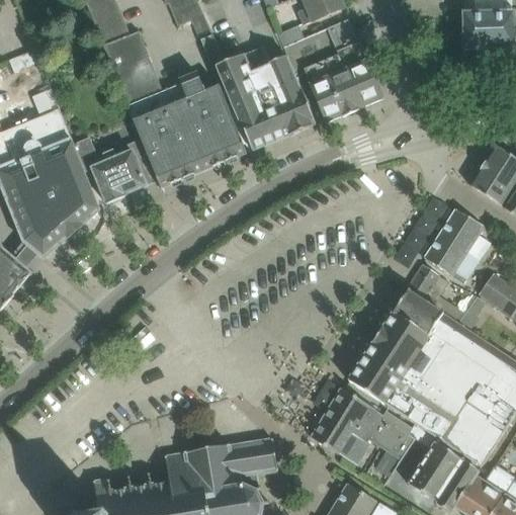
[(103,0),(88,6),(93,17),(118,7),(115,0),(103,0)]
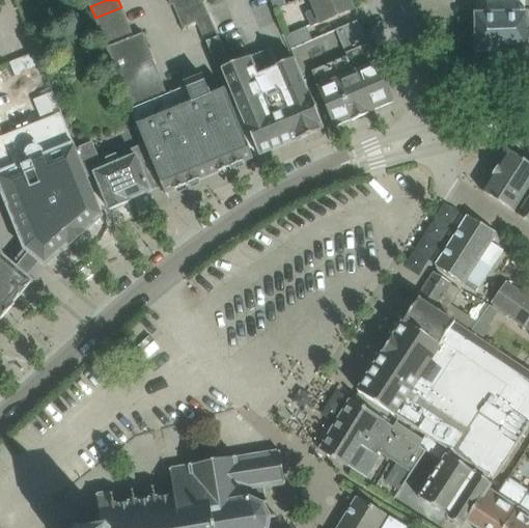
[(175,14),(201,2),(200,0),(173,0),(168,2),(168,3),(171,2),(175,14)]
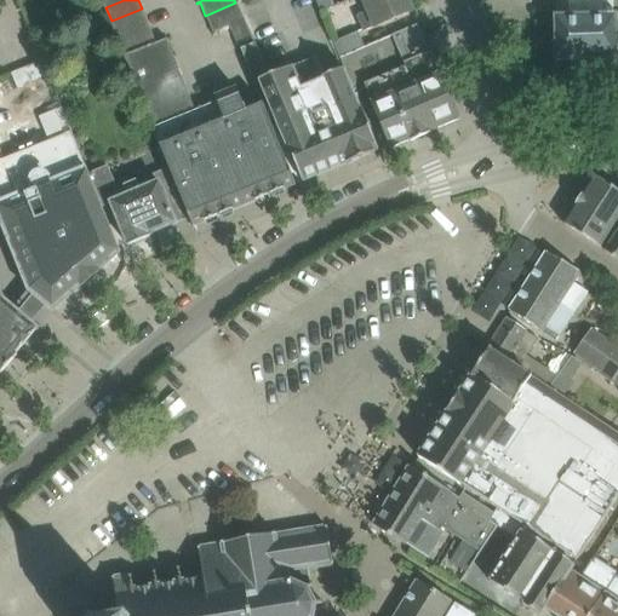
[(362,0),(366,7),(354,12),(361,29),(410,7),(406,0),(362,0)]
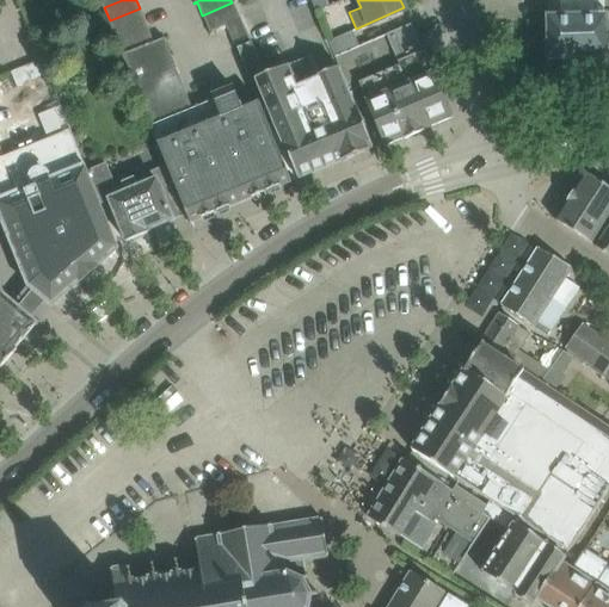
[(557,0),(558,11),(543,12),(545,57),(608,55),(608,10),(603,11),(602,0),(557,0)]
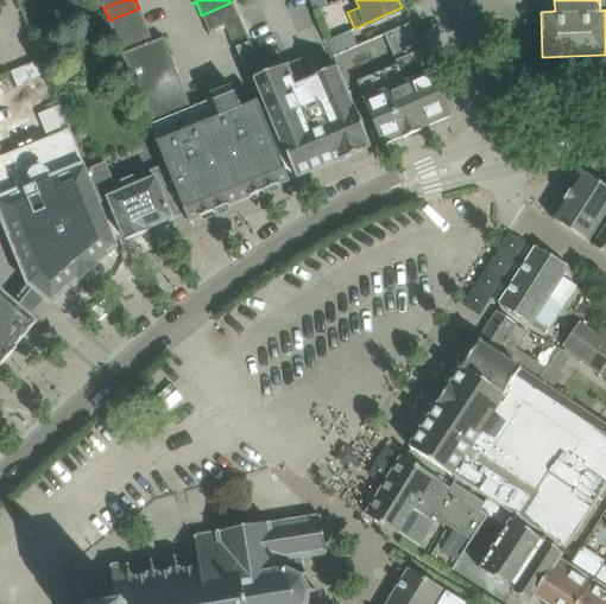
[(237,17),(231,2),(201,16),(207,29),(223,23),(232,45),(247,38),(237,17)]
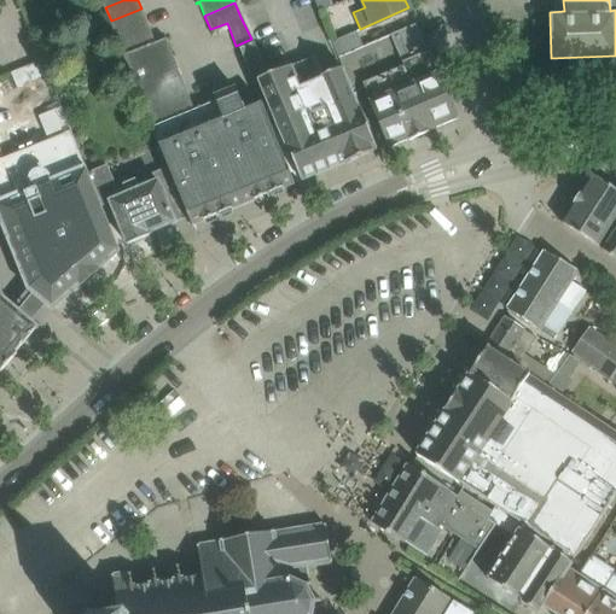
[(116,35),(146,22),(141,9),(111,21),(116,35)]
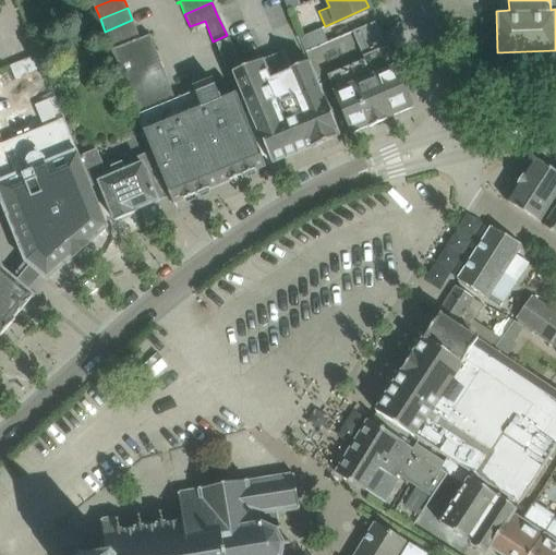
[(110,47),(139,36),(132,20),(105,32),(110,47)]
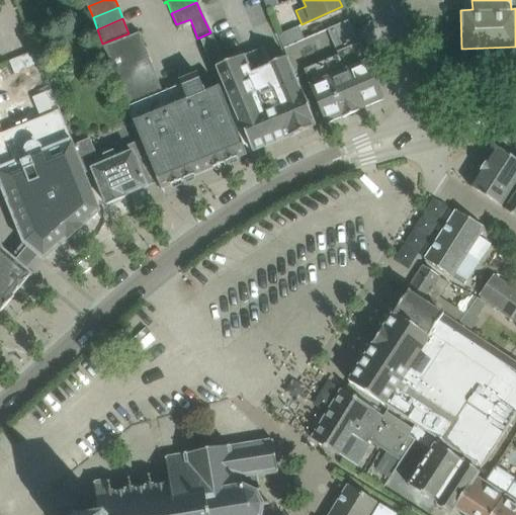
[(326,26),(337,53),(302,68),(325,121),(341,114),(341,115),(358,108),(357,107),(381,97),(357,39),(356,40),(347,18),(326,26)]
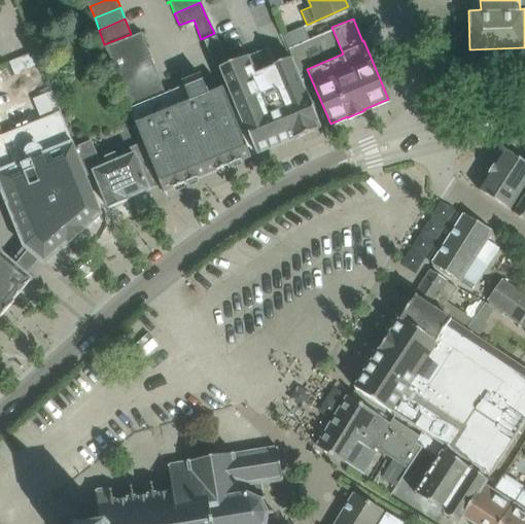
[(302,25),(281,33),(287,46),(308,38),(302,25)]
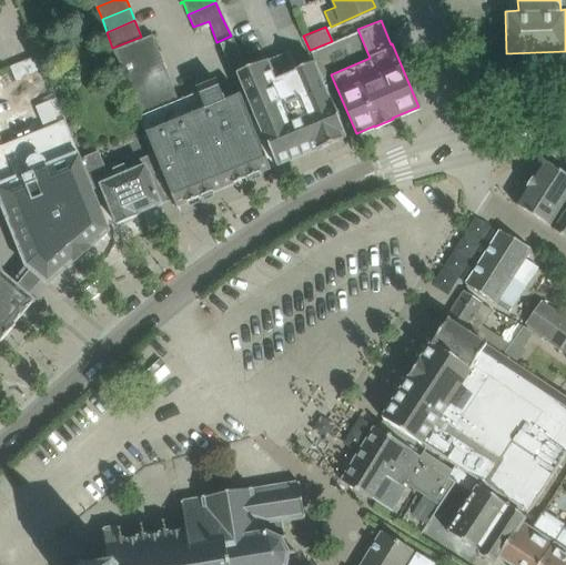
[(112,48),(134,106),(168,92),(173,90),(151,32),(141,37),(112,48)]
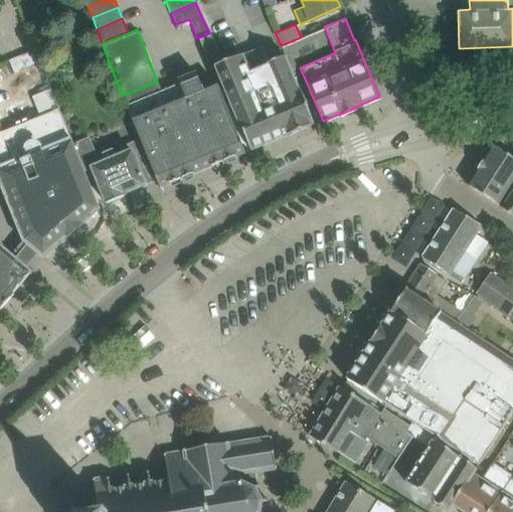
[(197,38),(201,45),(212,40),(209,33),(197,38)]
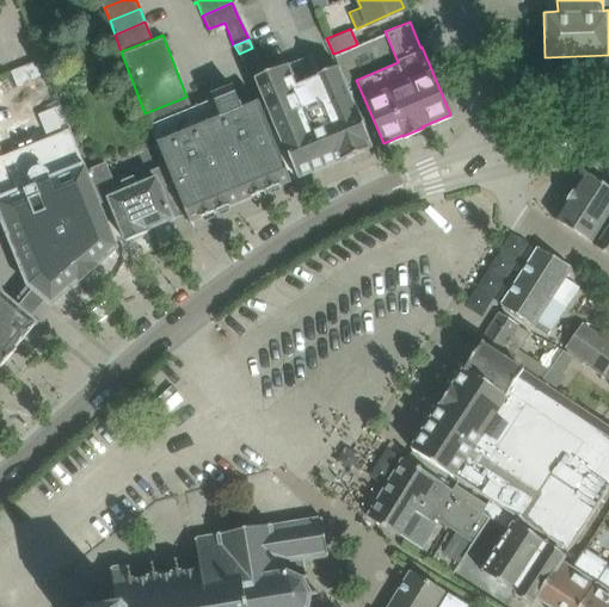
[(239,54),(241,62),(256,56),(252,48),(239,54)]
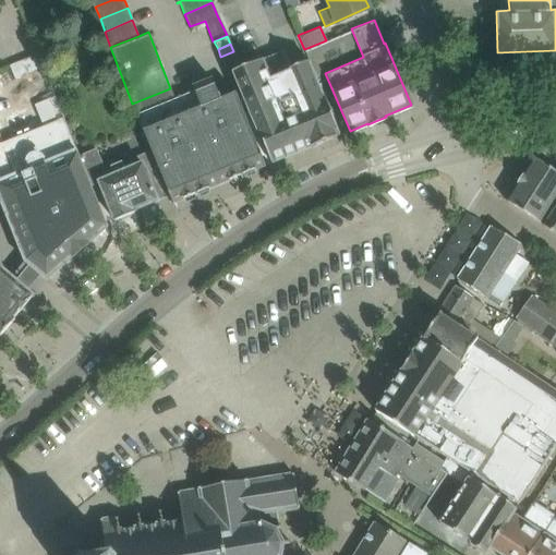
[(335,133),(338,132),(307,58),(289,65),(282,48),(240,65),(227,71),(234,91),(264,163),(311,143),(311,145),(335,135),(335,133)]
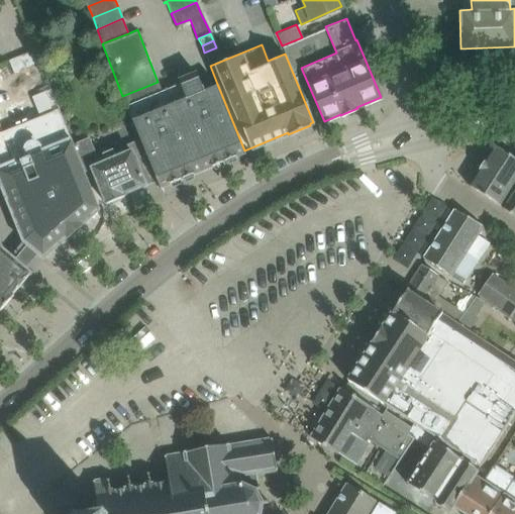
[(219,55),(216,47),(204,53),(207,60),(219,55)]
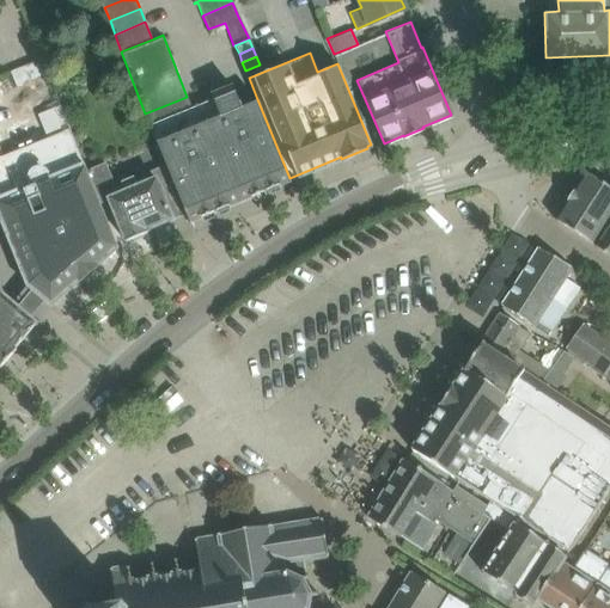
[(260,65),(245,71),(249,78),(263,72),(260,65)]
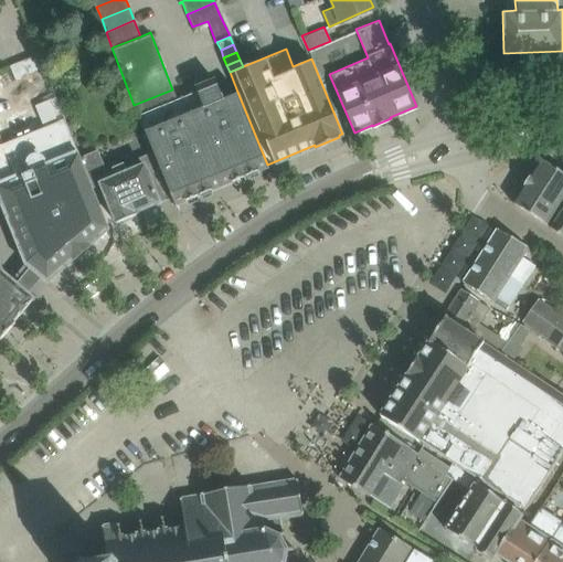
[(170,99),(167,92),(134,105),(151,152),(169,193),(173,203),(259,168),(267,165),(237,92),(230,95),(222,98),(213,78),(194,86),(195,89),(170,99)]
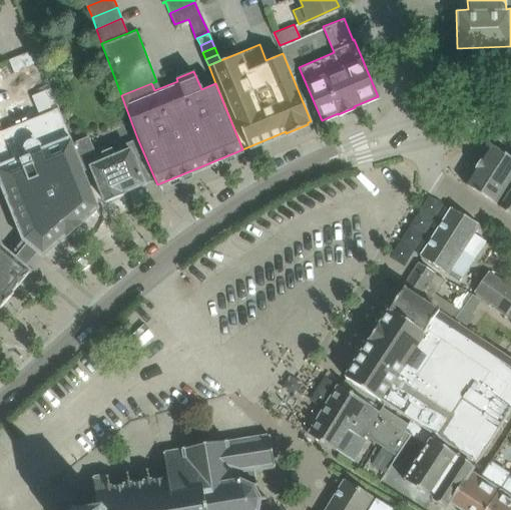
[(71,141),(72,141),(50,86),(30,94),(31,95),(39,91),(43,102),(53,98),(56,106),(0,128),(0,177),(20,227),(45,248),(66,230),(64,226),(72,219),(76,221),(97,203),(82,168),(71,141)]
